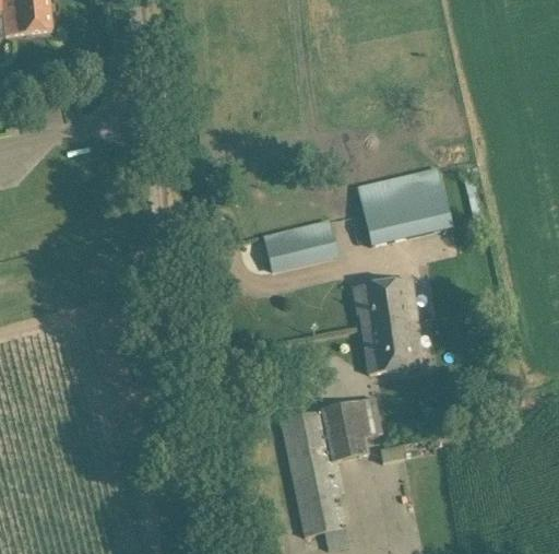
[(51,28),(48,0),(0,0),(0,14),(2,14),(4,34),(51,28)]
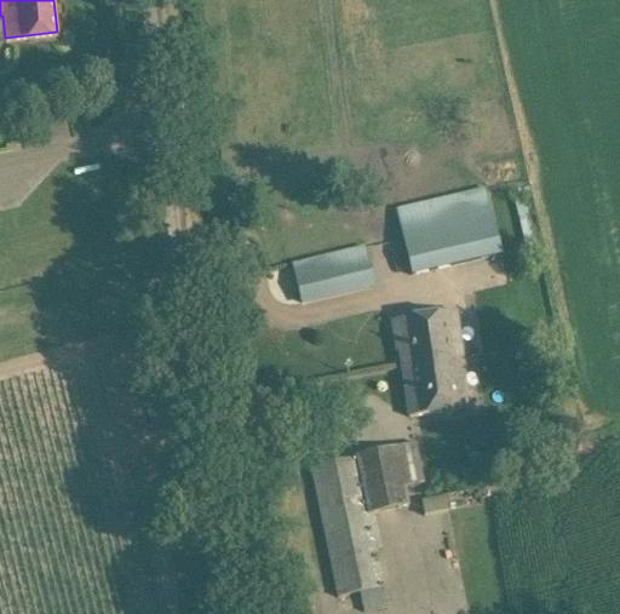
[(486,187),(396,207),(412,271),(501,250),(486,187)]
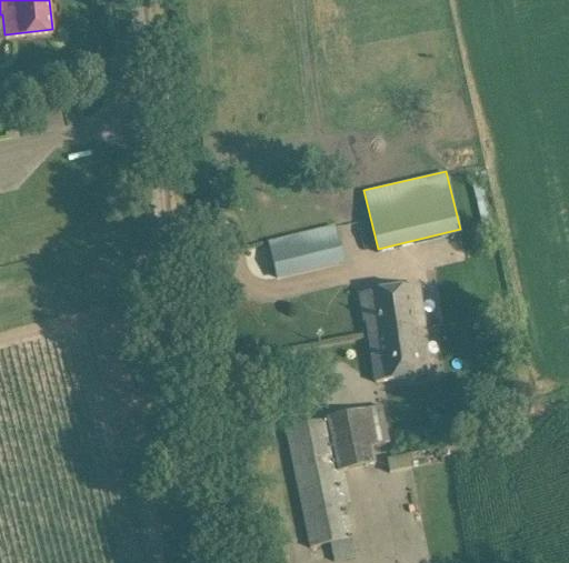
[(336,223),(270,239),(278,272),(345,257),(336,223)]
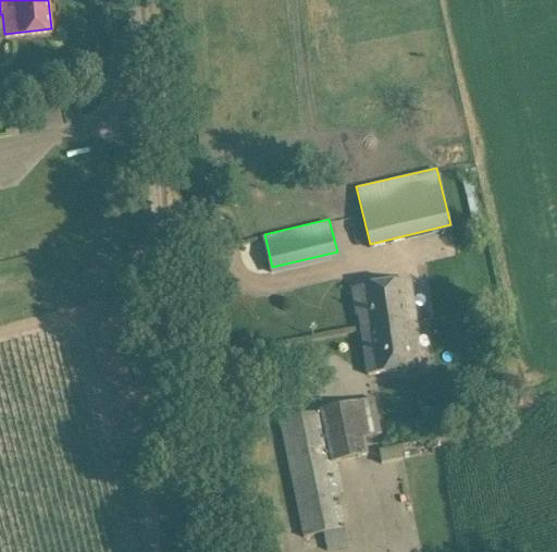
[(416,317),(409,276),(353,284),(357,313),(360,311),(361,324),(416,317)]
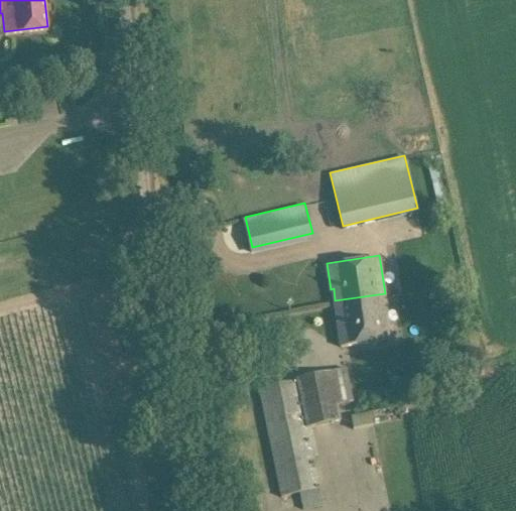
[(341,344),(361,341),(391,337),(385,293),(335,300),(341,344)]
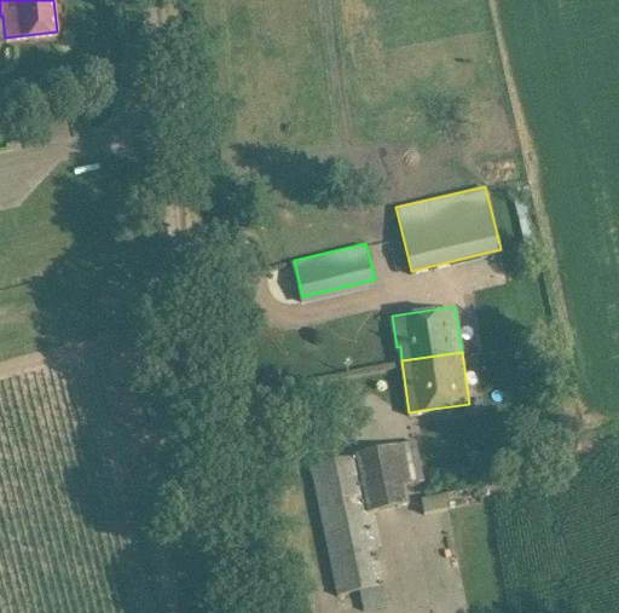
[(387,602),(368,509),(408,501),(404,483),(423,478),(415,438),(354,451),(356,452),(311,462),(337,593),(359,588),(364,607),(387,602)]
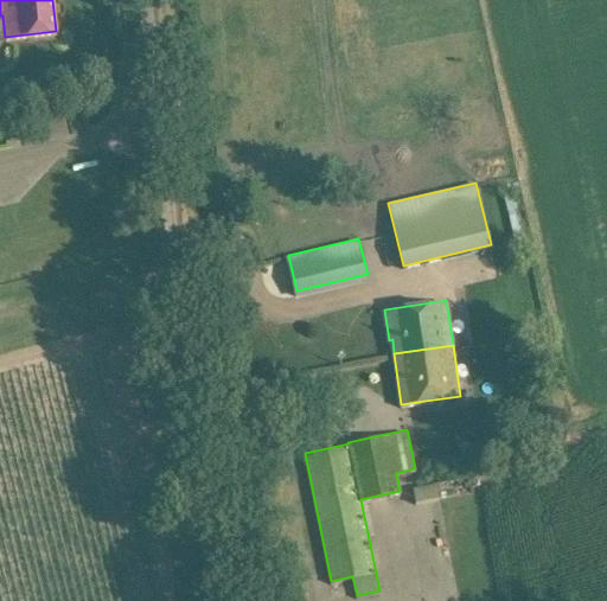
[(415,502),(439,497),(436,481),(413,486),(415,502)]
